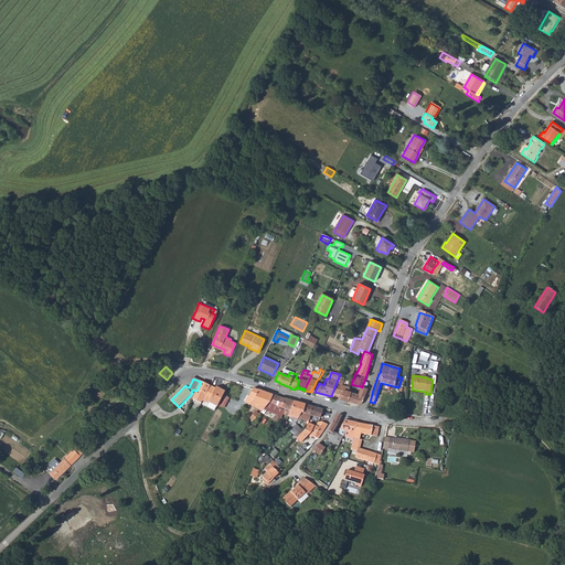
[(193,398),(201,403),(202,401),(205,394),(210,385),(201,381),(201,382),(196,391),(193,398)]
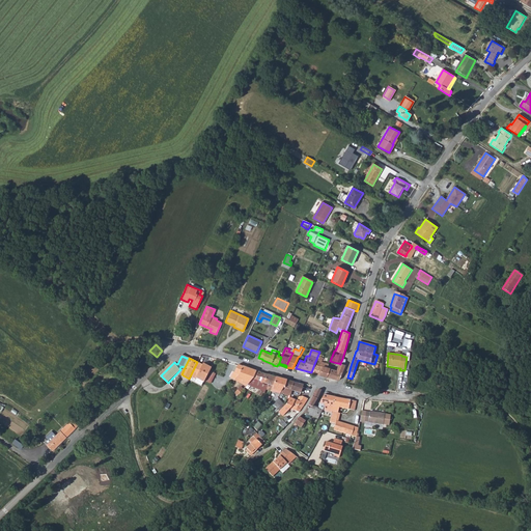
[(203,365),(197,362),(193,370),(190,376),(196,380),(196,379),(204,383),(205,381),(210,371),(212,368),(203,364),(203,365)]
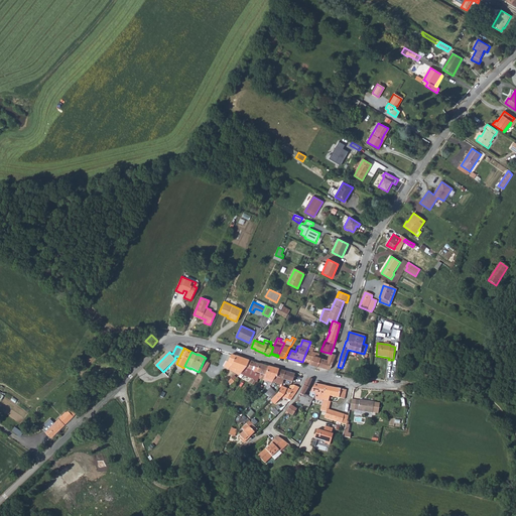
[(325,360),(320,359),(317,366),(330,370),(330,369),(336,355),(335,354),(331,353),(331,354),(330,353),(327,360),(325,360)]
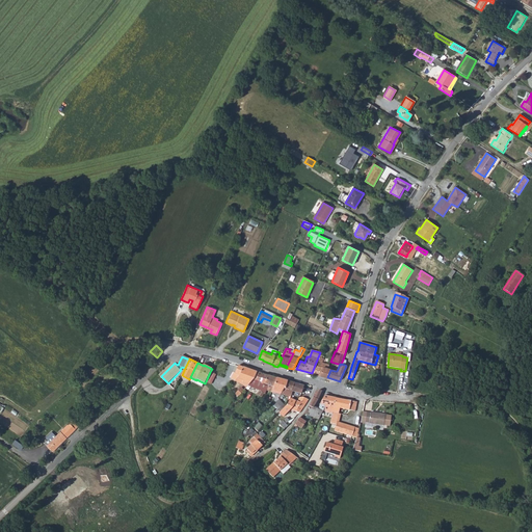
[(238,380),(248,386),(253,380),(254,379),(257,372),(243,367),(238,365),(234,373),(233,373),(231,379),(237,381),(238,380)]
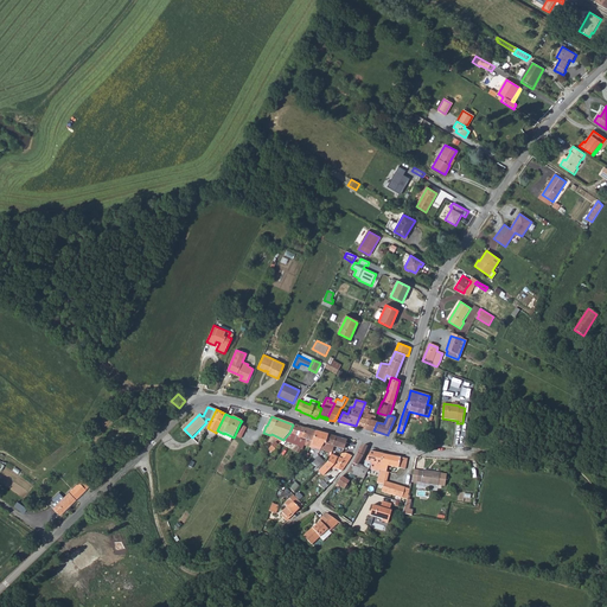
[(356,426),(374,430),(377,422),(374,421),(359,416),(356,426)]
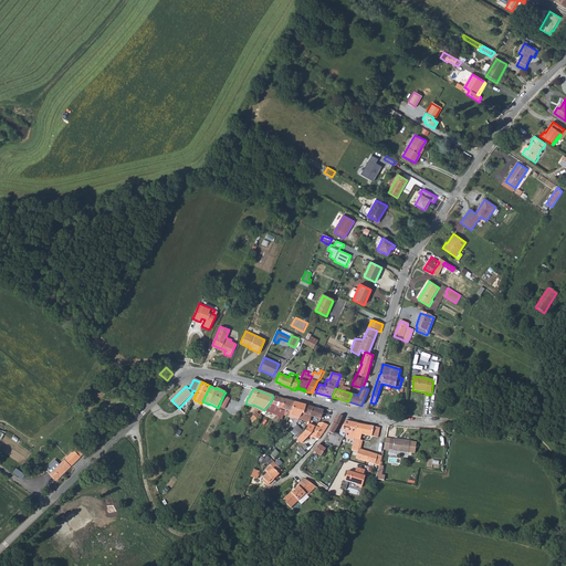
[(269,405),(292,411),(295,402),(273,396),(270,404),(269,405)]
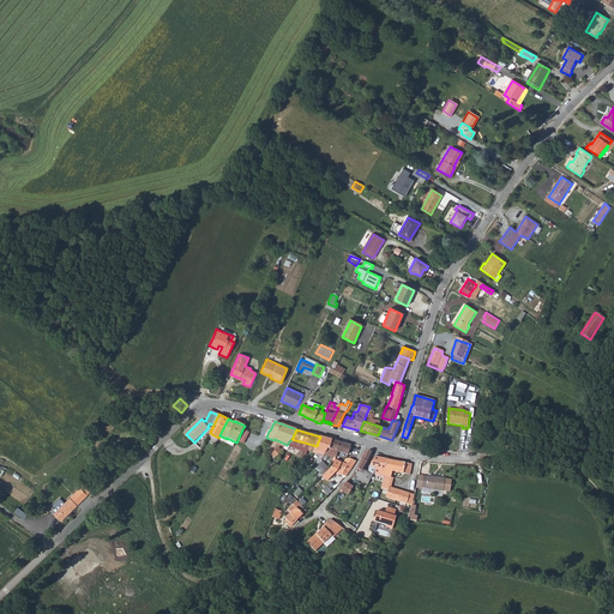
[(319,449),(321,450),(324,446),(326,438),(320,437),(317,446),(314,450),(313,452),(317,453),(319,449)]
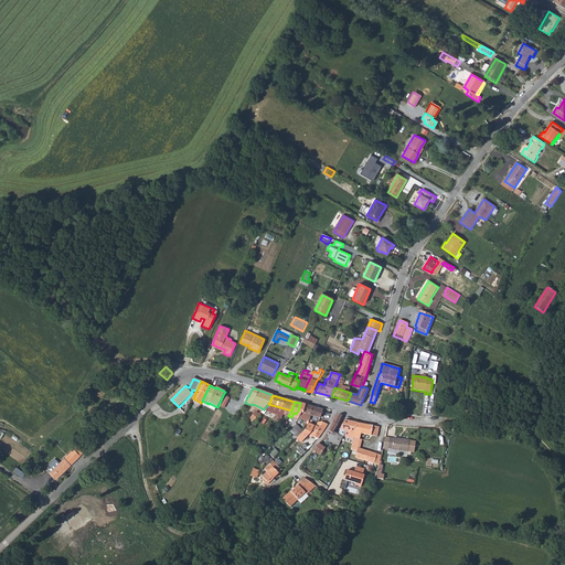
[(296,417),(298,419),(299,418),(301,413),(304,413),(306,405),(300,403),(298,411),(296,414),(294,416),(296,417)]
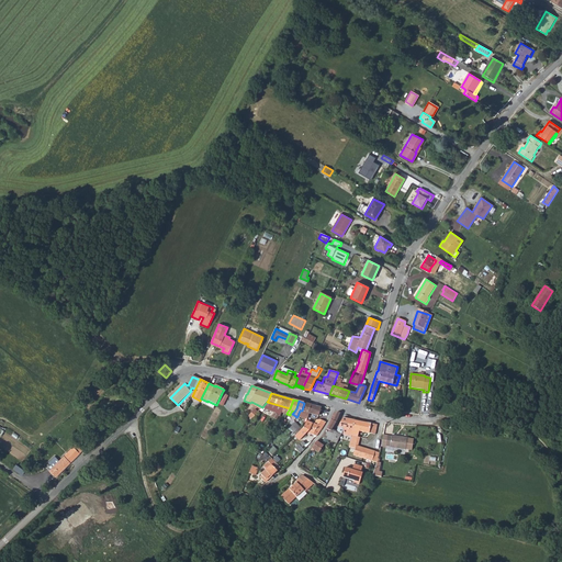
[(298,416),(307,419),(310,413),(312,405),(304,403),(302,411),(300,411),(298,416)]
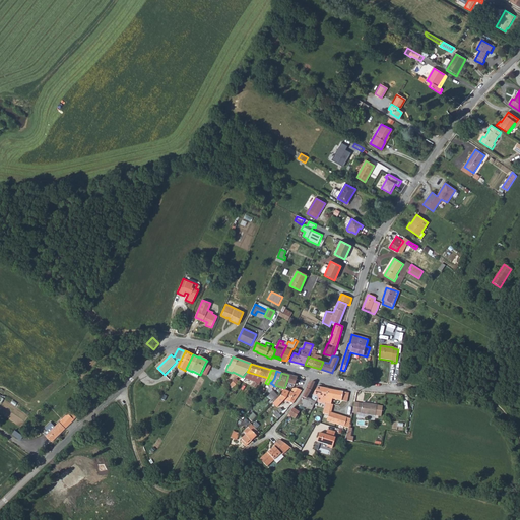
[(295,385),(298,377),(288,375),(286,382),(295,385)]
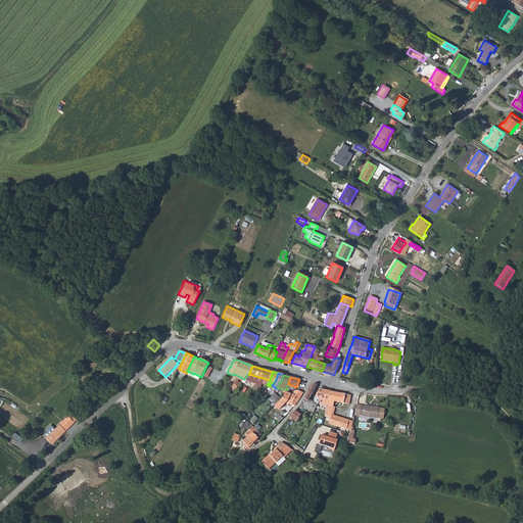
[(231,387),(234,390),(240,383),(237,381),(231,387)]
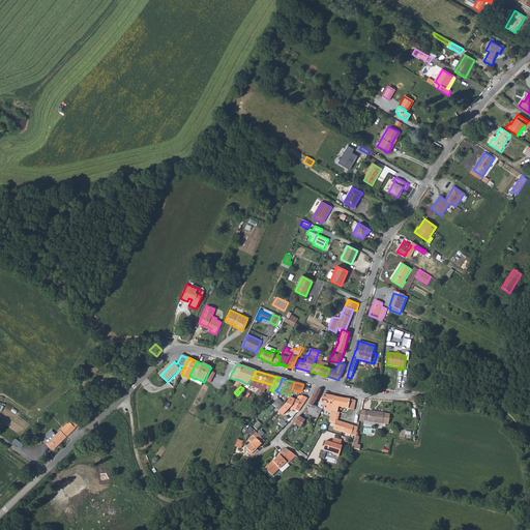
[(303,411),(318,418),(322,410),(318,408),(313,406),(317,399),(321,389),(318,389),(315,390),(308,404),(305,411),(304,411),(303,411)]
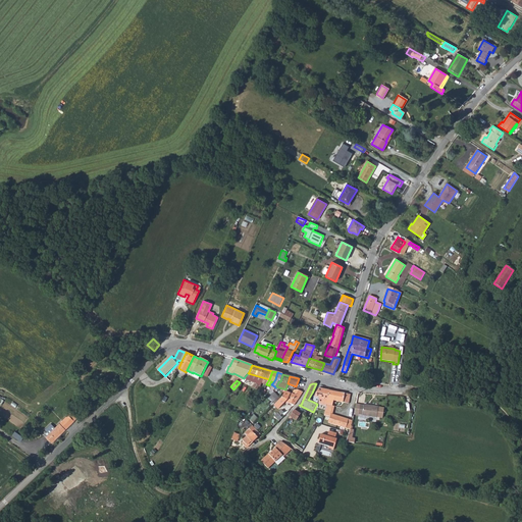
[(315,394),(313,400),(313,402),(317,404),(323,406),(325,406),(326,405),(332,406),(333,401),(349,404),(349,403),(351,395),(342,393),(319,387),(315,394)]
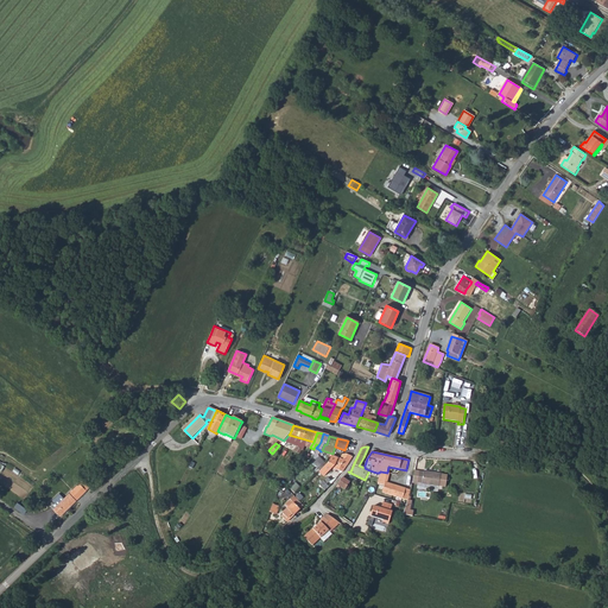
[(343,463),(347,466),(353,456),(344,453),(343,453),(340,458),(344,461),(343,463)]
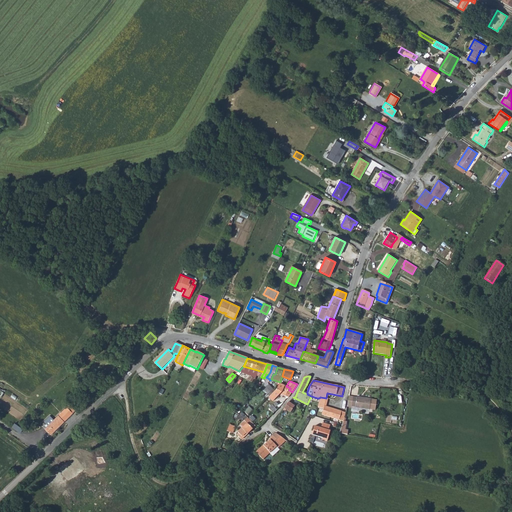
[(280,393),(289,397),(292,392),(289,390),(290,388),(286,386),(284,385),(284,386),(279,383),(275,391),(270,395),(269,397),(273,401),(280,393)]
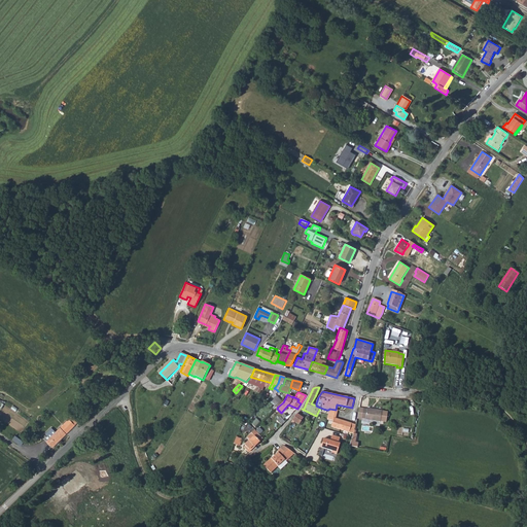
[(272,401),(275,405),(278,407),(283,402),(277,395),(272,401)]
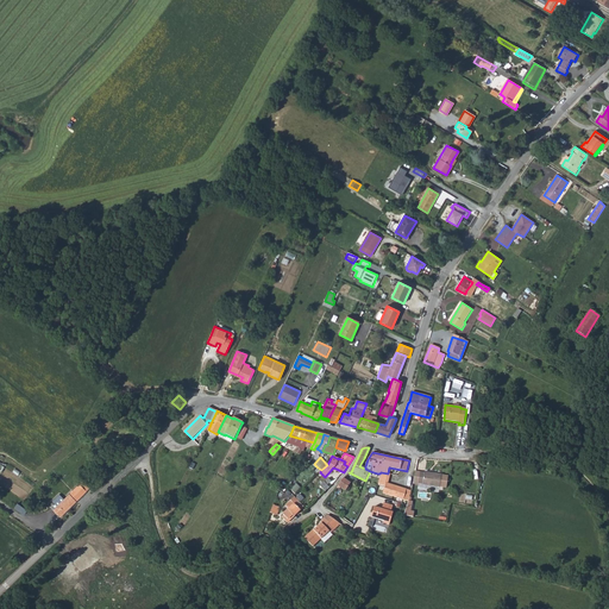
[(420,471),(419,483),(422,484),(439,487),(446,488),(447,475),(441,475),(441,473),(424,471),(424,472),(420,471)]
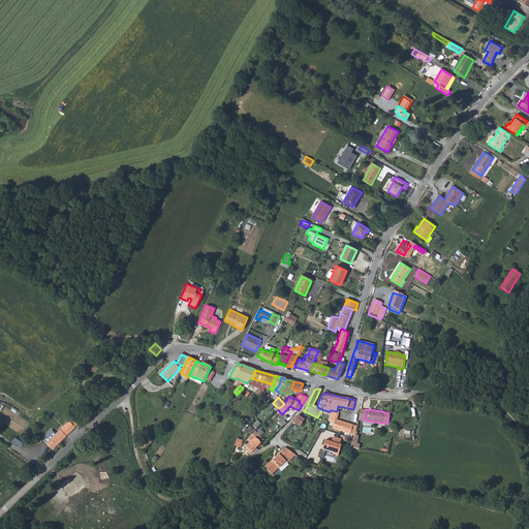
[(330,411),(329,416),(337,419),(337,418),(339,412),(337,411),(331,410),(330,411)]
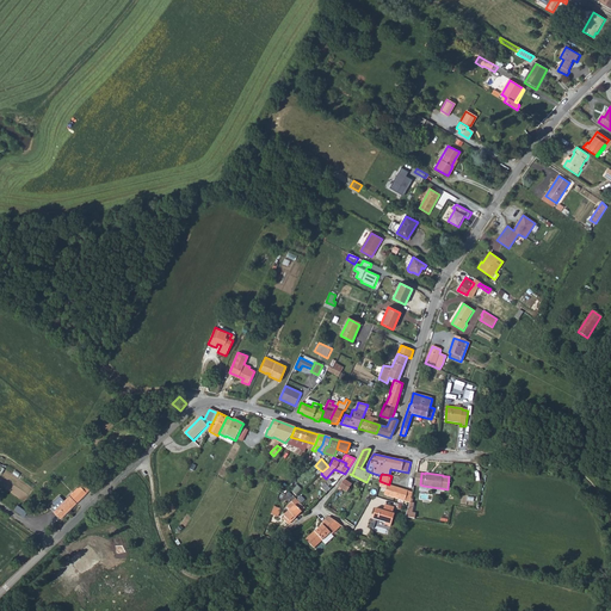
[(325,492),(328,488),(328,487),(328,486),(333,482),(329,480),(321,488),(325,492)]
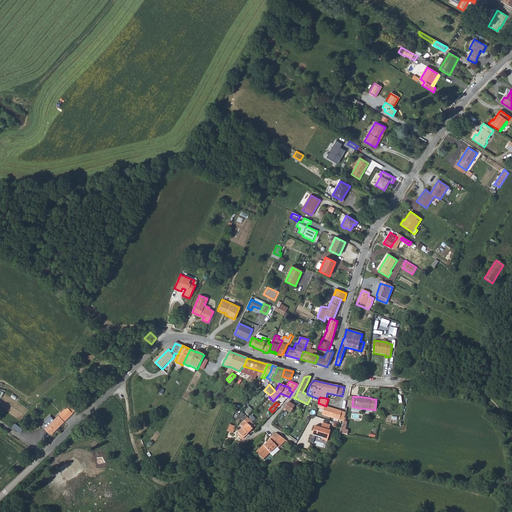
[(295,406),(289,402),(288,403),(284,408),(291,412),(295,406)]
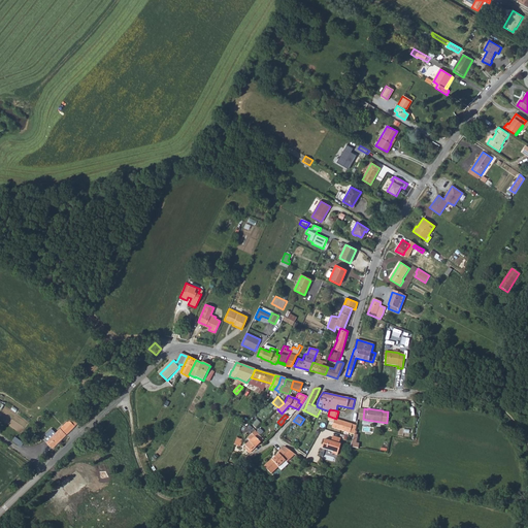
[(336,419),(328,416),(328,419),(333,421),(331,426),(353,434),(354,430),(355,425),(336,419)]
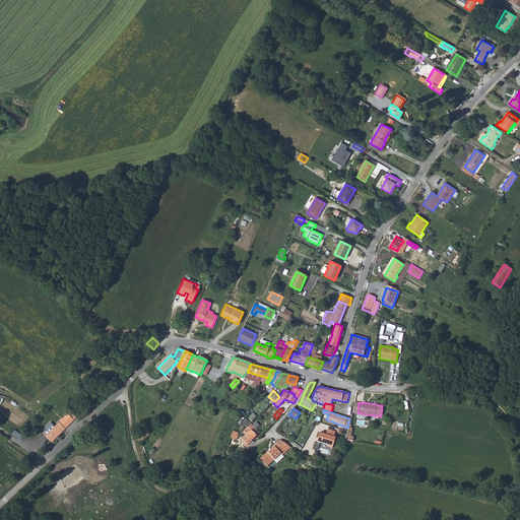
[(254,412),(249,416),(252,421),(257,416),(254,412)]
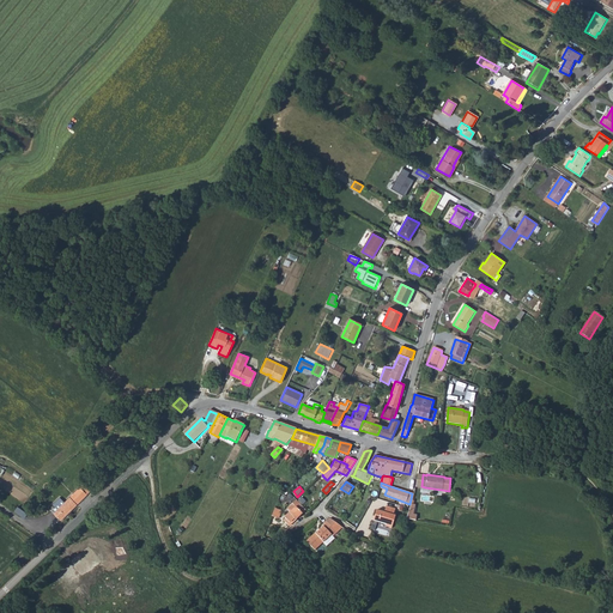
[(58,510),(54,513),(60,521),(87,496),(87,495),(82,489),(82,487),(65,503),(60,498),(53,505),(58,510)]
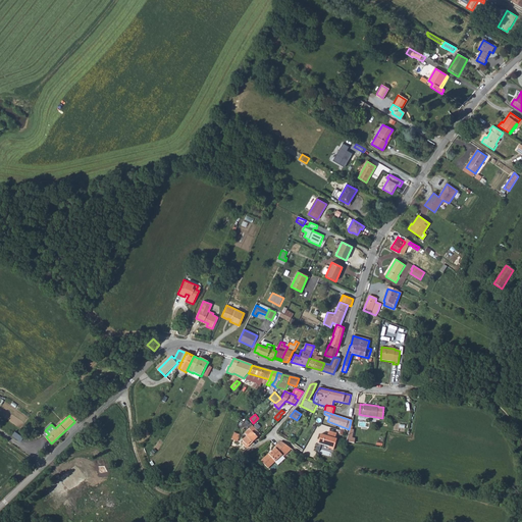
[(247,448),(261,433),(256,428),(252,431),(250,428),(245,433),(248,436),(243,440),(244,441),(242,444),(247,448)]
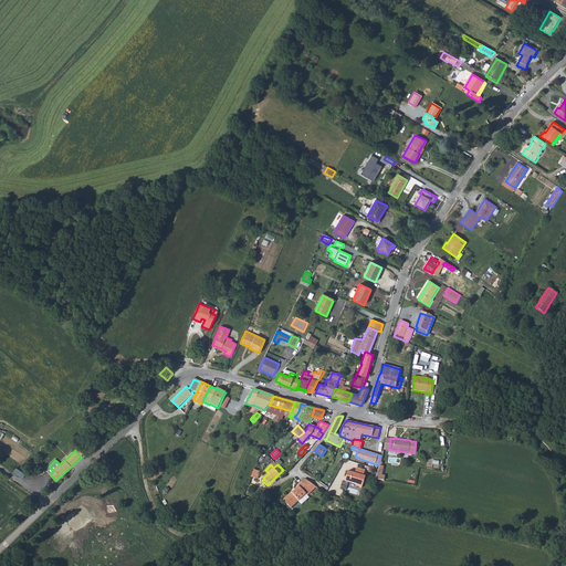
[(348,470),(346,475),(347,477),(346,480),(356,483),(356,485),(362,488),(365,475),(364,475),(365,470),(357,467),(355,472),(348,470)]
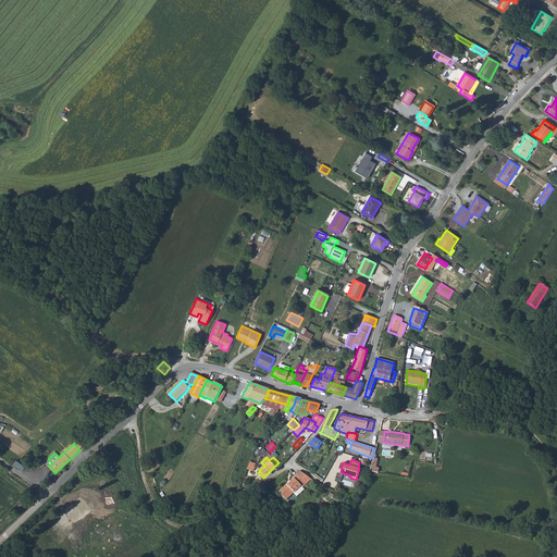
[(369,471),(376,472),(378,466),(374,466),(375,461),(371,460),(371,461),(369,471)]
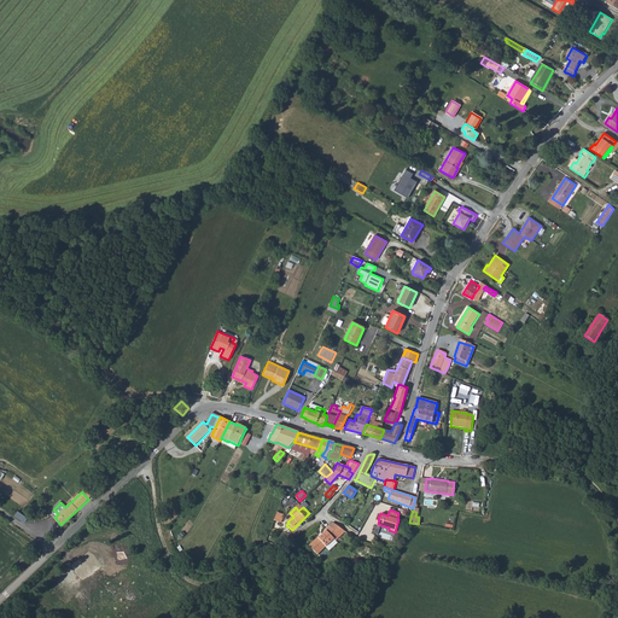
[(343,536),(345,532),(339,528),(340,526),(334,522),(332,524),(343,536)]
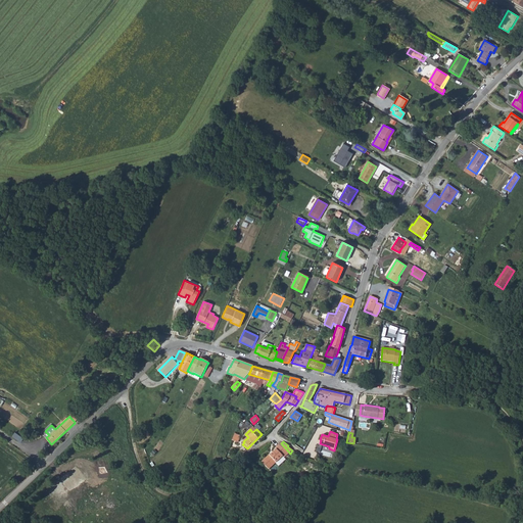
[(278,447),(272,454),(271,454),(263,461),(270,469),(284,456),(286,457),(290,454),(281,443),(277,446),(278,447)]
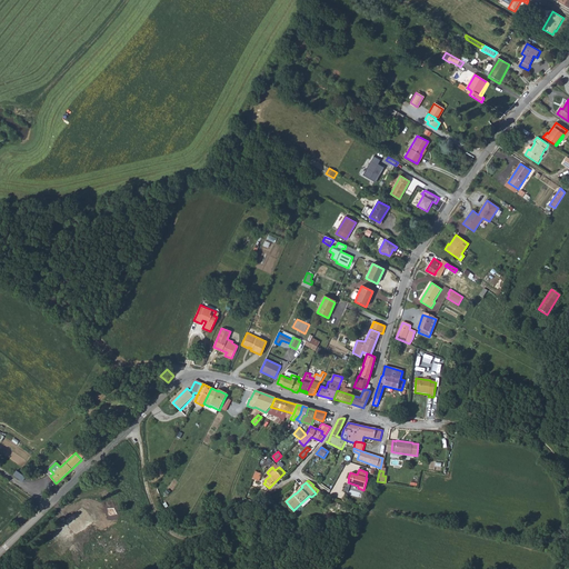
[(161,502),(167,511),(172,509),(166,499),(161,502)]
